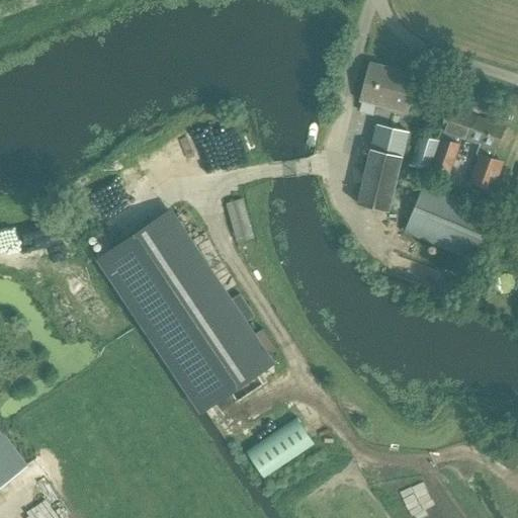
[(405,113),(415,76),(370,64),(360,101),(405,113)]
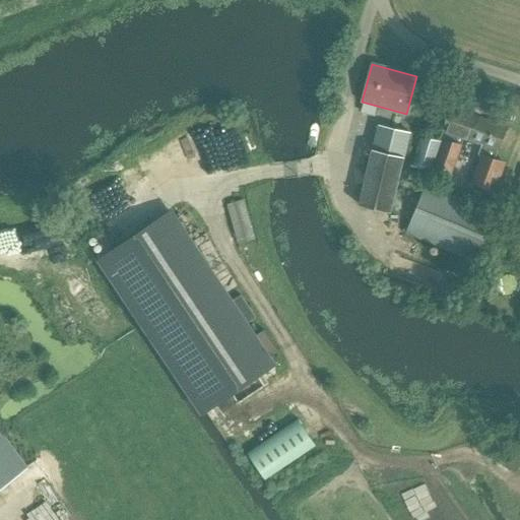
[(439,142),(431,169),(452,176),(465,140),(480,145),(477,154),(479,155),(470,183),(495,191),(505,161),(495,158),(498,150),(507,128),(450,107),(439,142)]
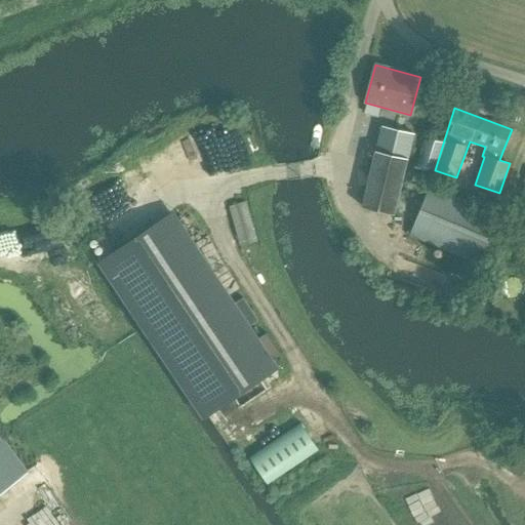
[(375,151),(362,207),(395,214),(408,158),(407,158),(412,134),(382,127),(376,151),(375,151)]
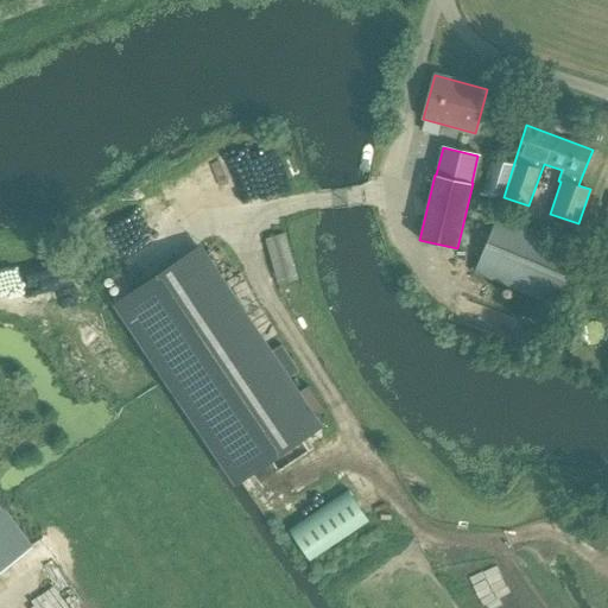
[(485,151),(483,154),(486,159),(491,160),(494,158),(495,153),(493,150),(488,149),(485,151)]
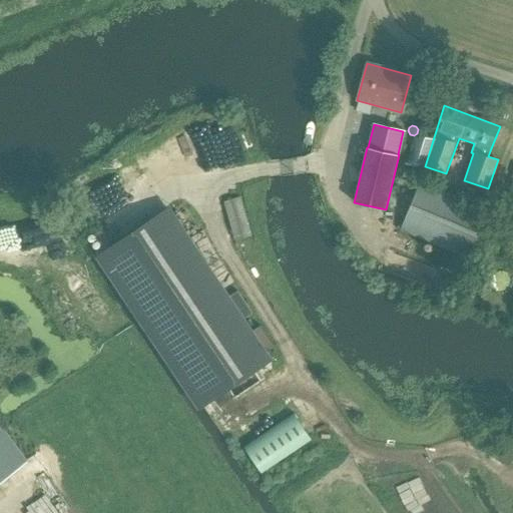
[(416,135),(409,161),(425,166),(433,140),(416,135)]
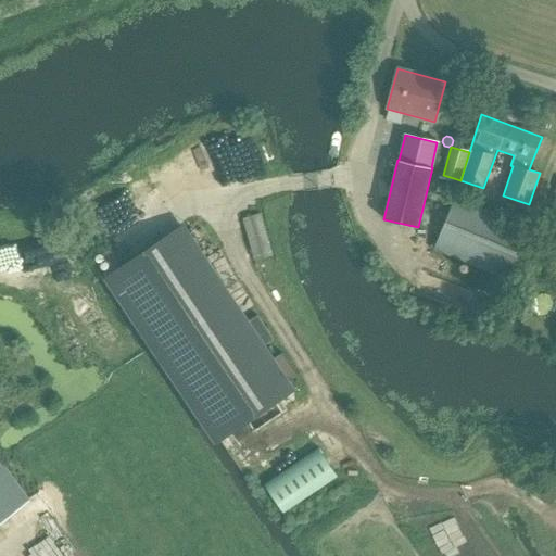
[(514,280),(533,234),(454,201),(434,248),(514,280)]
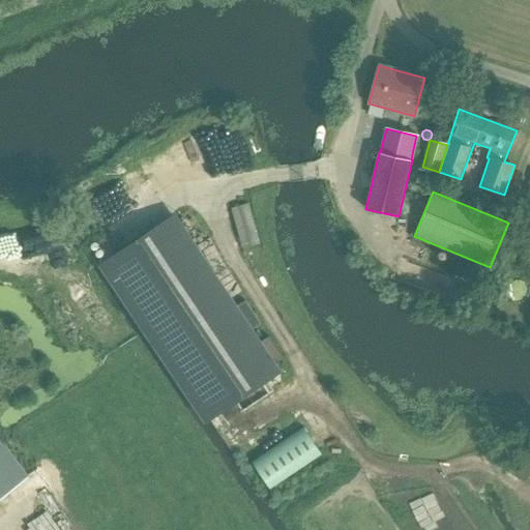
[(248,206),(231,211),(241,249),(259,245),(248,206)]
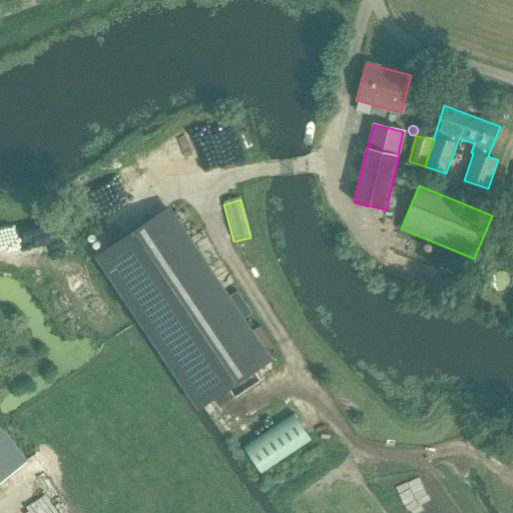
[(167,207),(100,250),(198,404),(266,361),(167,207)]
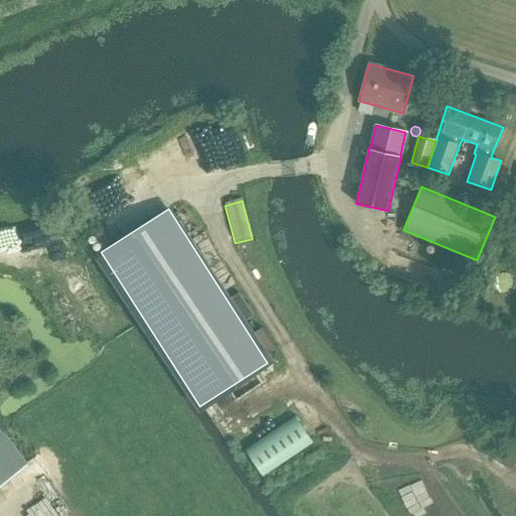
[(295,416),(245,449),(263,477),(313,442),(295,416)]
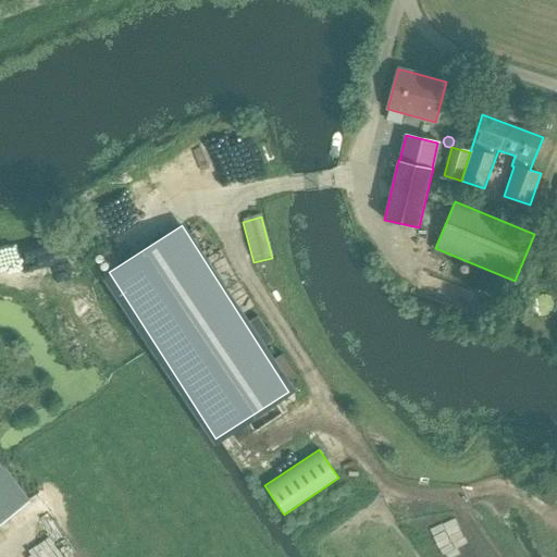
[(0,519),(24,503),(0,469),(0,519)]
